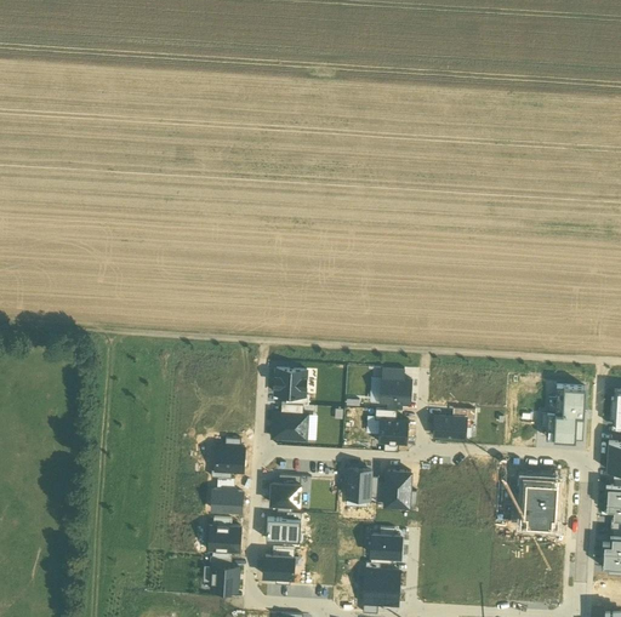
[(404,371),(383,370),(382,380),(404,382),(404,371)]
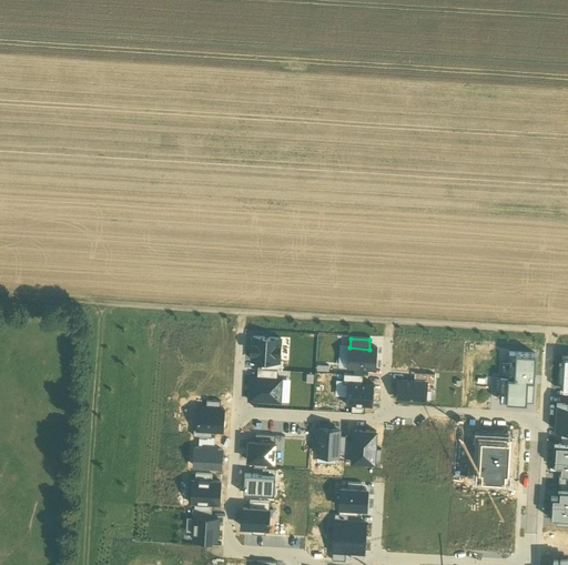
[(263,363),(280,364),(280,363),(281,341),(253,340),(252,363),(263,363)]
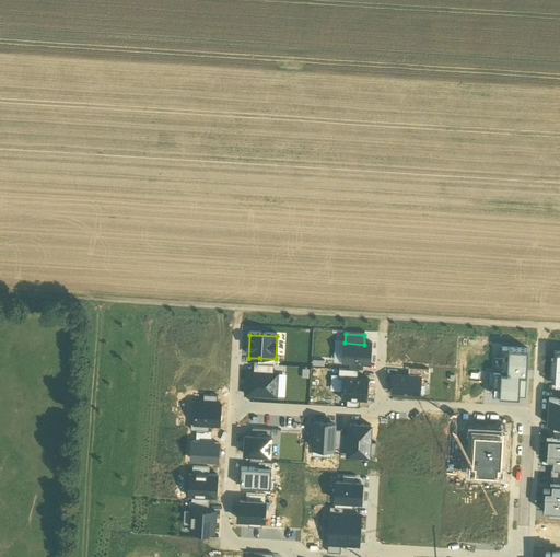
[(363,367),(370,367),(371,345),(364,345),(345,343),(343,364),(350,366),(363,367)]
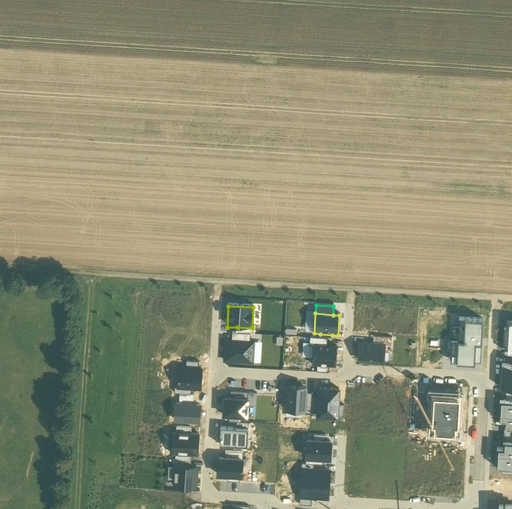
[(452,329),(451,357),(475,359),(476,344),(482,345),(483,321),(459,320),(458,329),(452,329)]
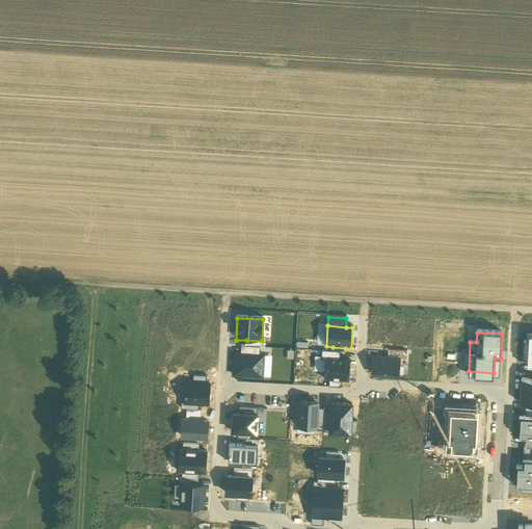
[(262,341),(246,340),(245,348),(260,349),(264,349),(265,341),(262,340),(262,341)]
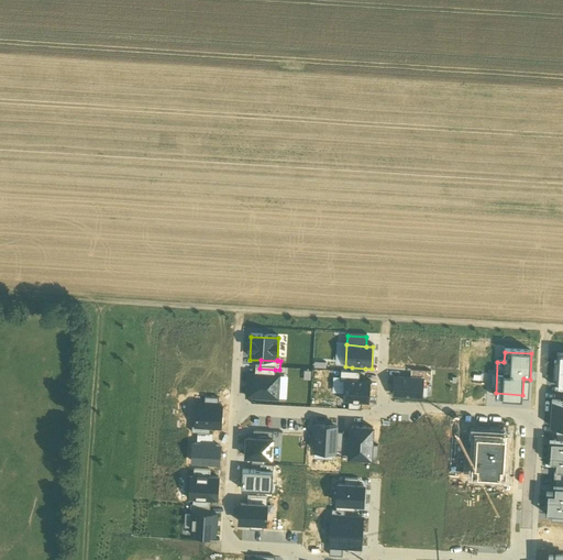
[(255,369),(255,377),(275,379),(275,370),(260,369),(255,369)]
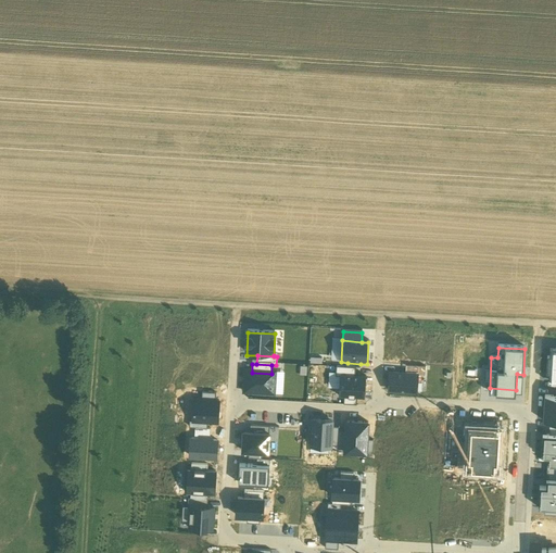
[(555,367),(547,367),(546,377),(548,377),(548,385),(555,385),(555,367)]
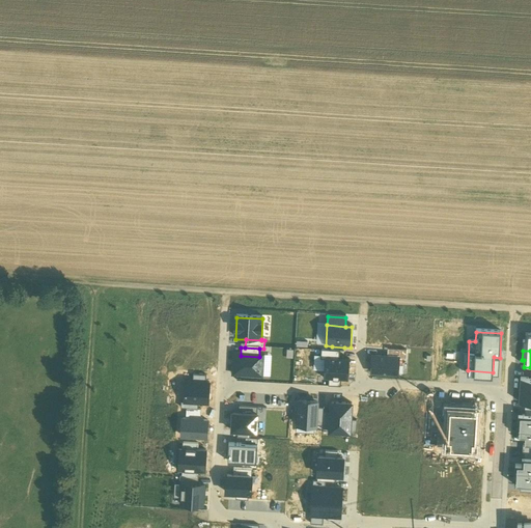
[(322,352),(320,362),(325,362),(325,360),(339,361),(340,353),(331,353),(322,352)]
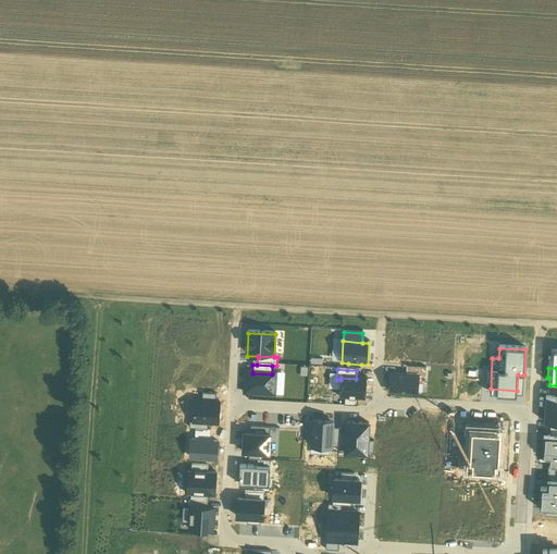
[(274,396),(276,374),(272,374),(252,373),(246,372),(245,381),(246,381),(246,386),(245,386),(244,395),(274,396)]
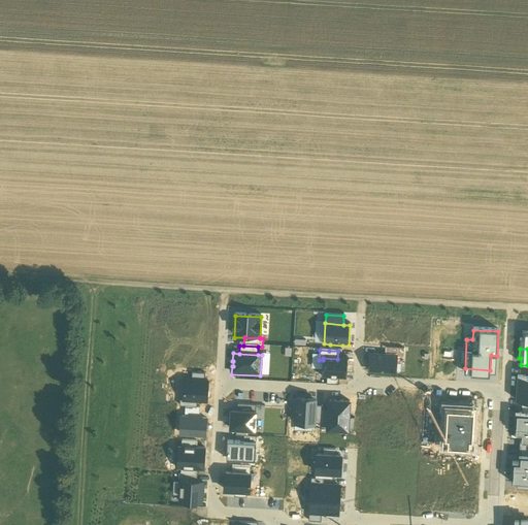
[(397,357),(385,356),(370,356),(369,373),(397,374),(397,357)]
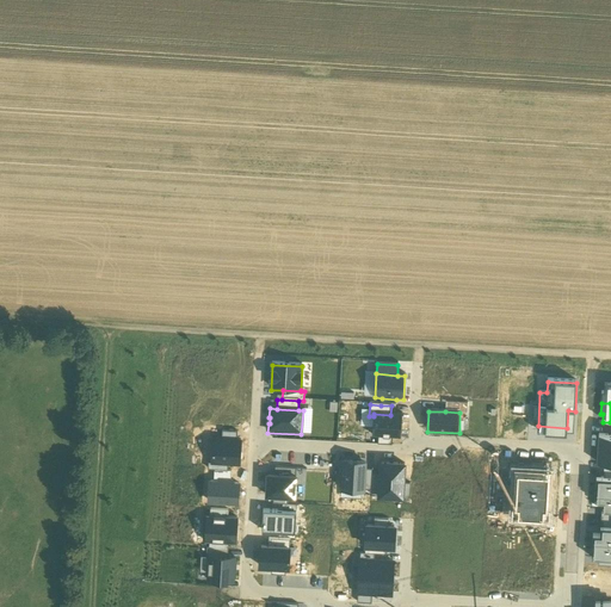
[(390,415),(374,414),(374,416),(372,438),(378,438),(393,439),(401,439),(402,415),(390,415)]
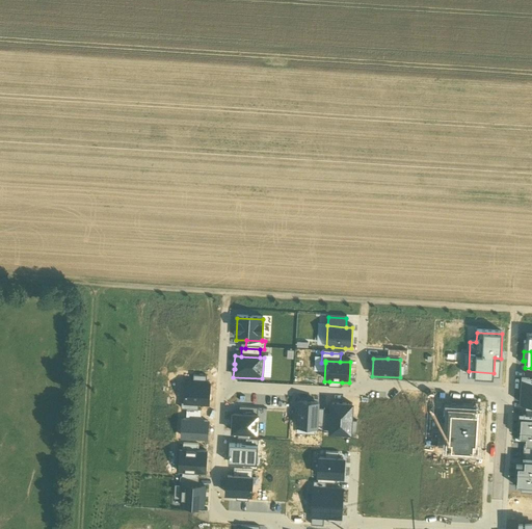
[(531,381),(522,381),(521,393),(531,393),(531,381)]
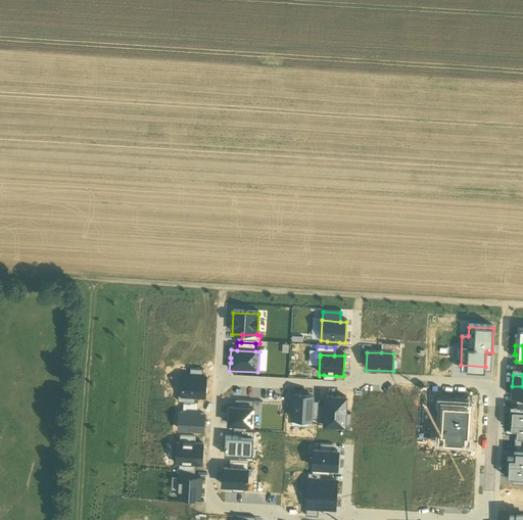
[(182,397),(196,398),(205,399),(206,379),(203,379),(190,378),(183,377),(182,397)]
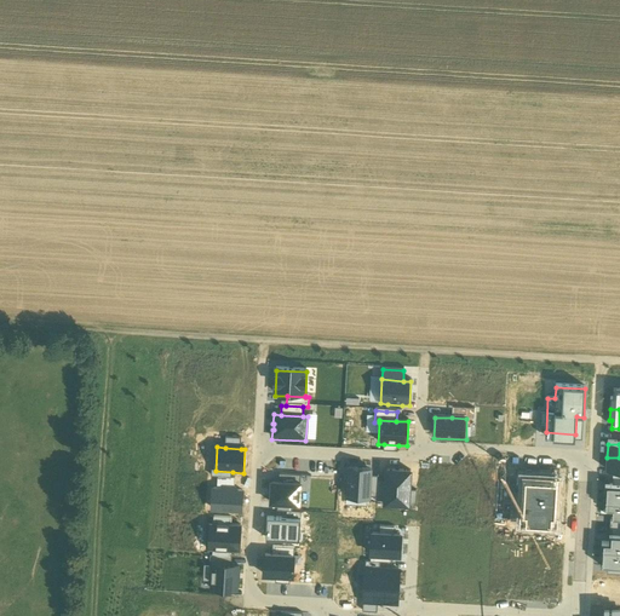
[(619,458),(607,458),(607,472),(619,473),(619,458)]
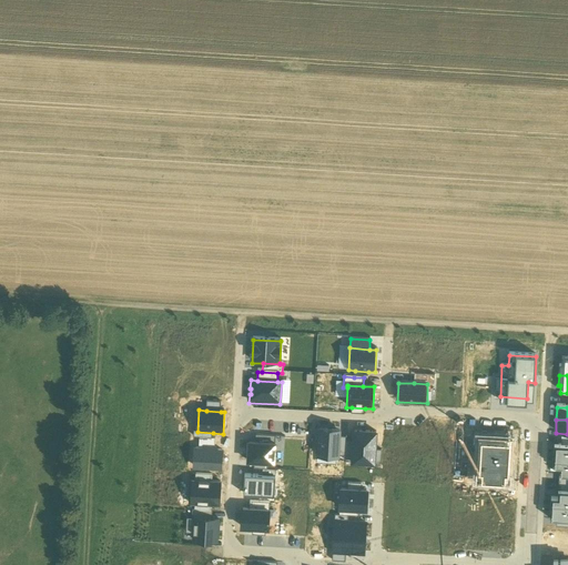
[(338,457),(340,439),(340,432),(320,431),(320,439),(318,439),(317,457),(328,458),(328,457),(338,457)]
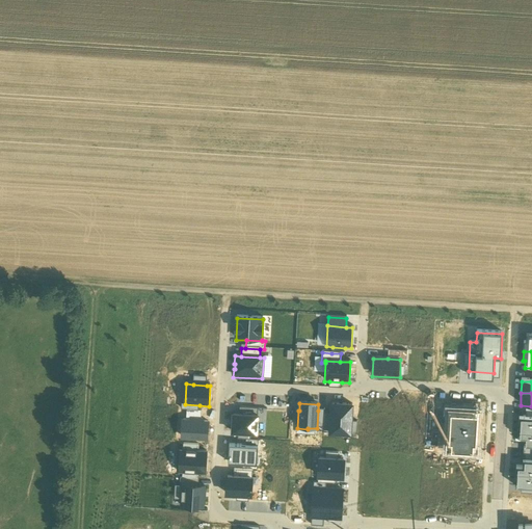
[(352,406),(331,405),(331,416),(331,434),(351,434),(351,424),(352,406)]
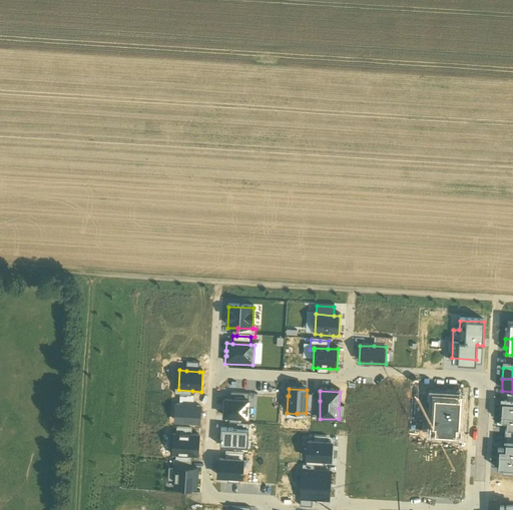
[(377,412),(385,413),(385,409),(386,395),(378,394),(378,398),(377,412)]
